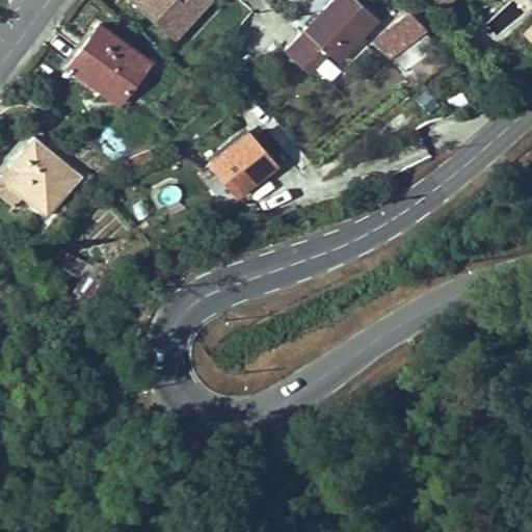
[(131,0),(173,38),(207,0),(131,0)]
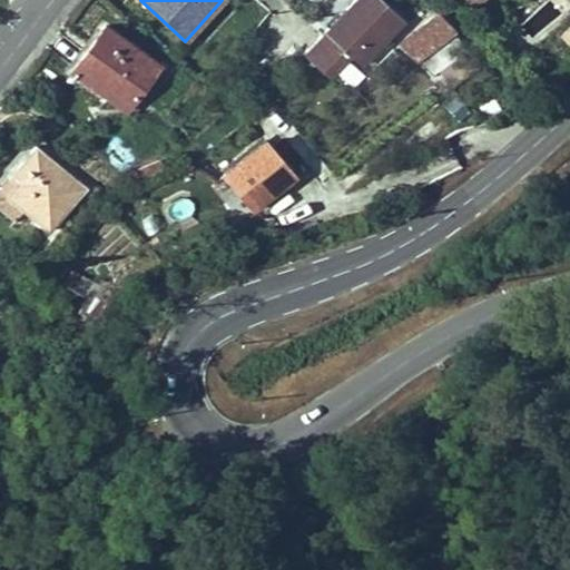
[(403,18),(382,0),(356,0),(312,49),(335,70),(350,55),(360,65),(403,18)]
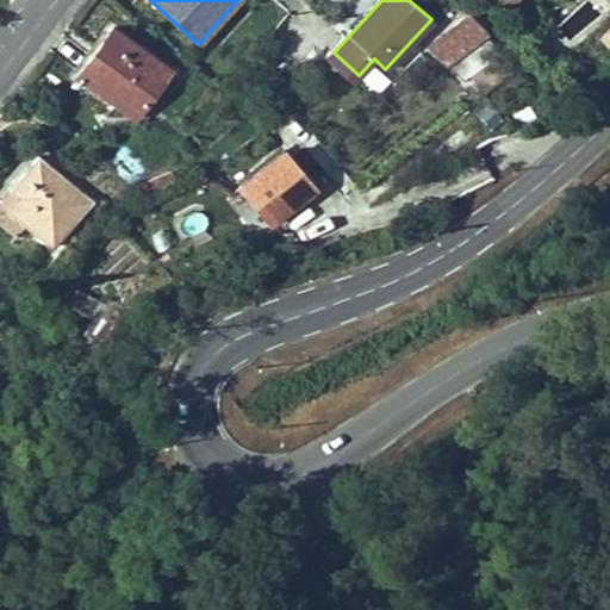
[(609,0),(565,0),(549,13),(572,42),(609,12),(609,0)]
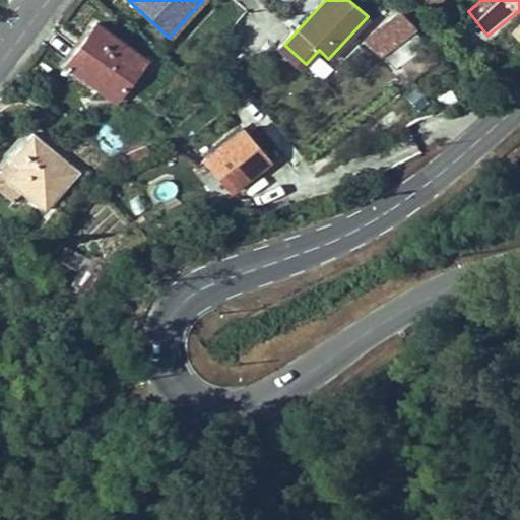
[(400,14),(367,40),(395,68),(429,45),(400,14)]
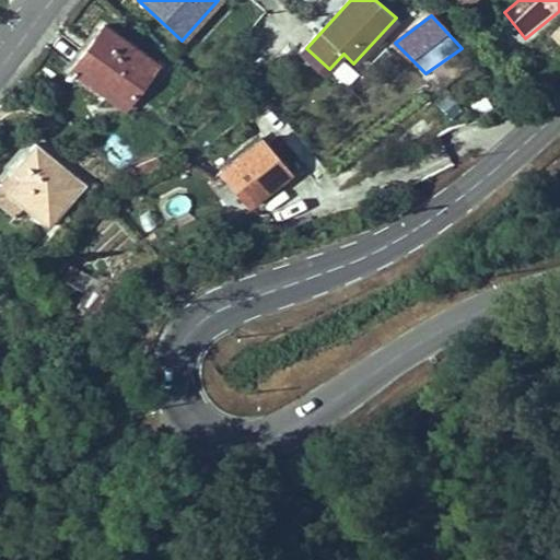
[(156,66),(103,26),(72,68),(125,107),(156,66)]
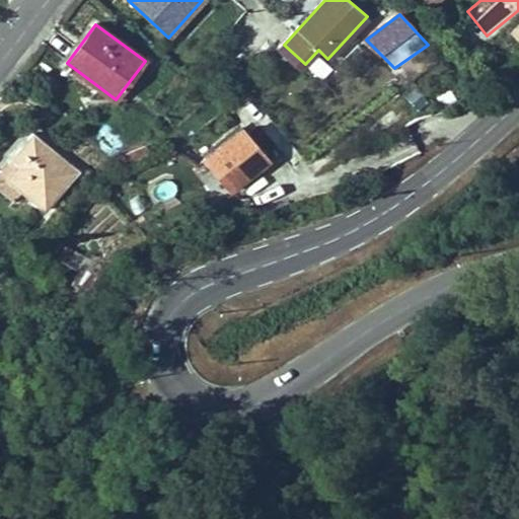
[(305,64),(284,45),(280,49),(302,68),(305,64)]
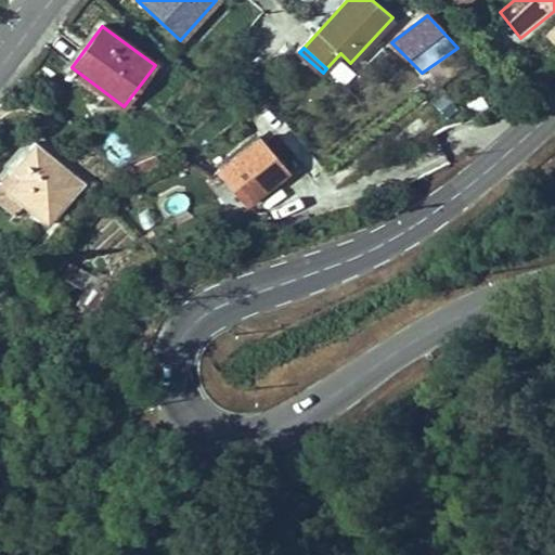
[(326,73),(337,81),(352,64),(341,55),(326,73)]
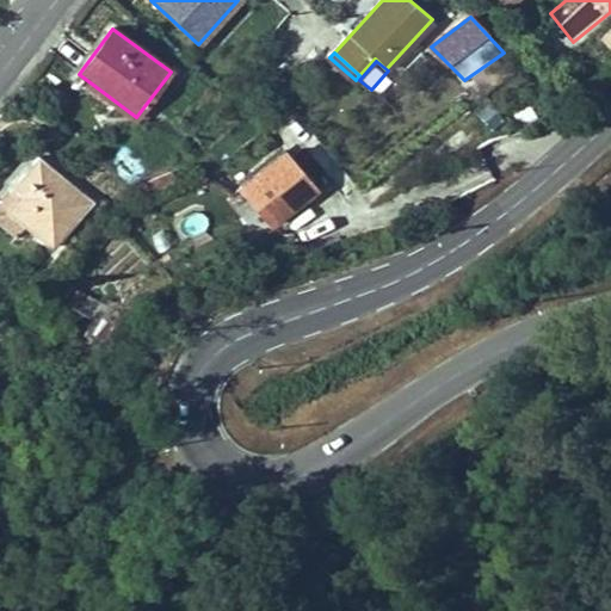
[(285,152),(242,189),(272,224),(318,189),(285,152)]
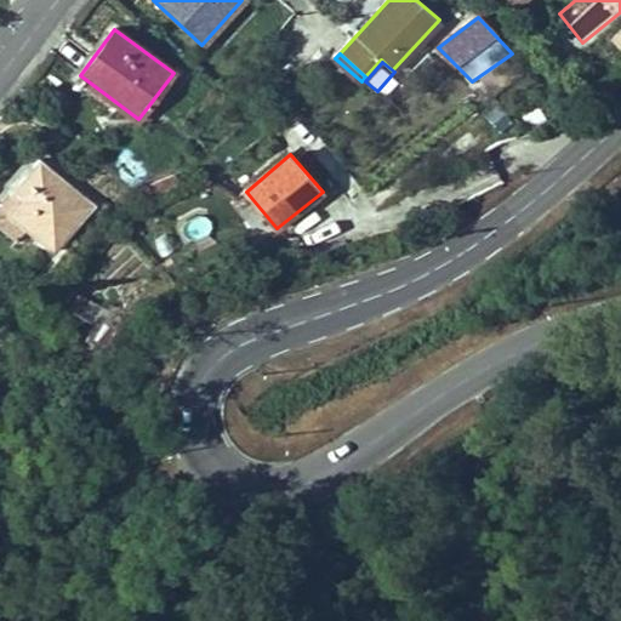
[(28,187),(6,212),(26,228),(53,251),(93,203),(39,158),(21,181),(28,187)]
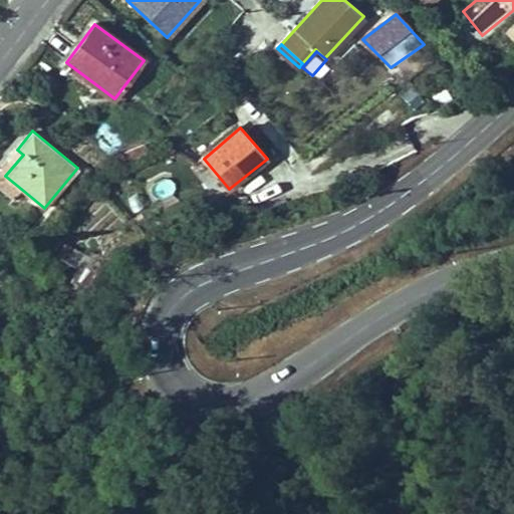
[(0,186),(14,198),(21,189),(5,176),(23,155),(17,150),(0,170),(0,186)]
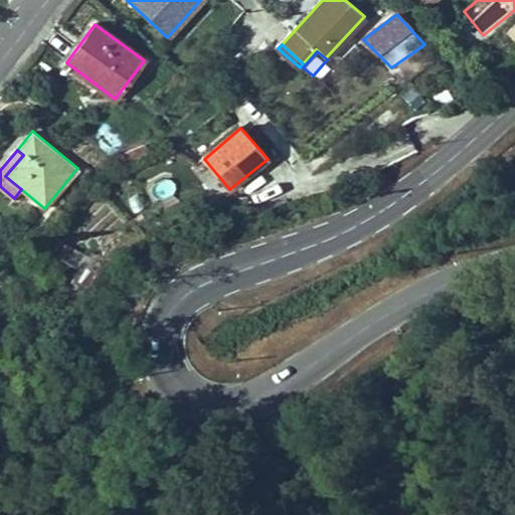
[(55,259),(79,273),(89,255),(64,241),(55,259)]
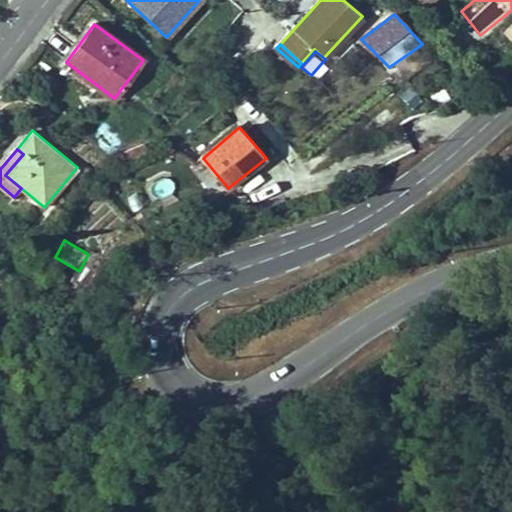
[(87,293),(100,271),(89,265),(77,287),(87,293)]
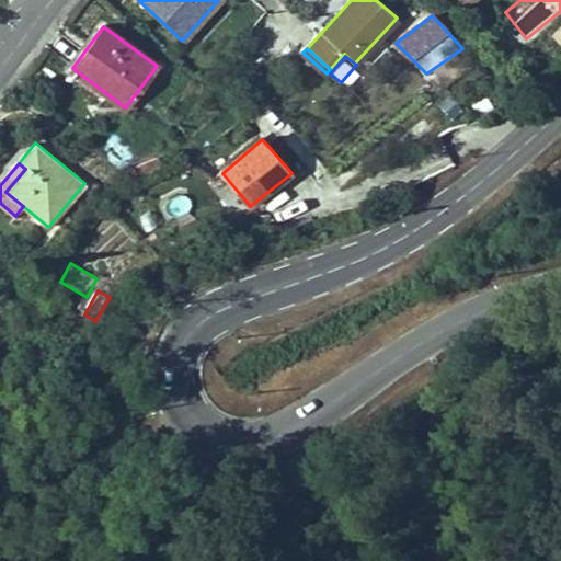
All buildings are outlined.
